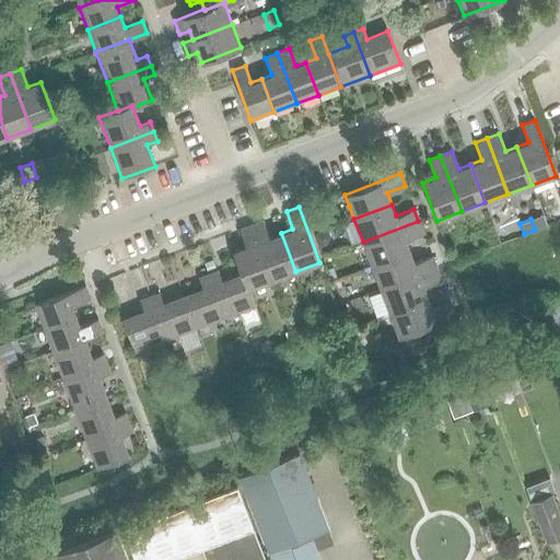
[(272,280),(295,271),(281,233),(269,237),(263,221),(251,225),(272,280)]
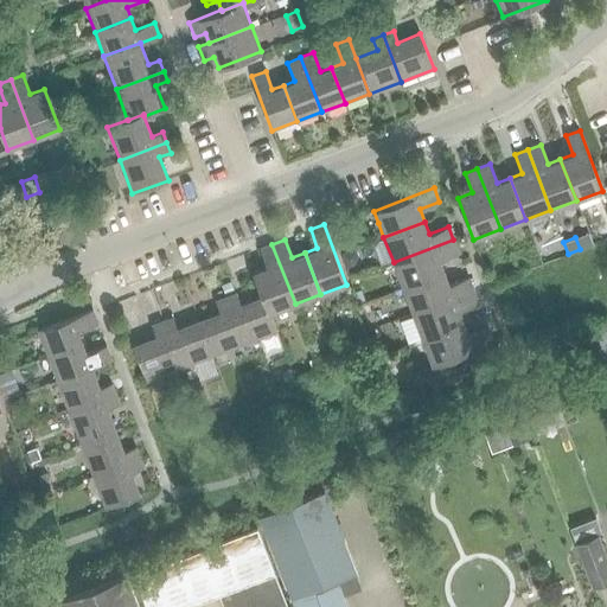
[(403,288),(445,272),(440,260),(458,253),(453,240),(394,262),(403,288)]
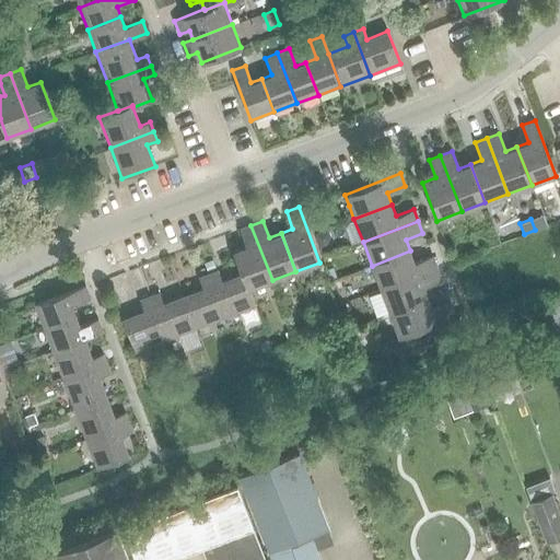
[(248,290),(248,289),(272,280),(251,225),(240,230),(246,246),(233,252),(242,273),(248,290)]
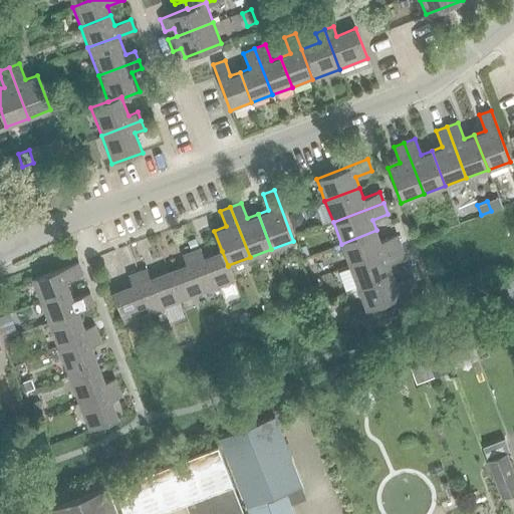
[(400,246),(396,235),(379,241),(376,230),(341,244),(349,265),(400,246)]
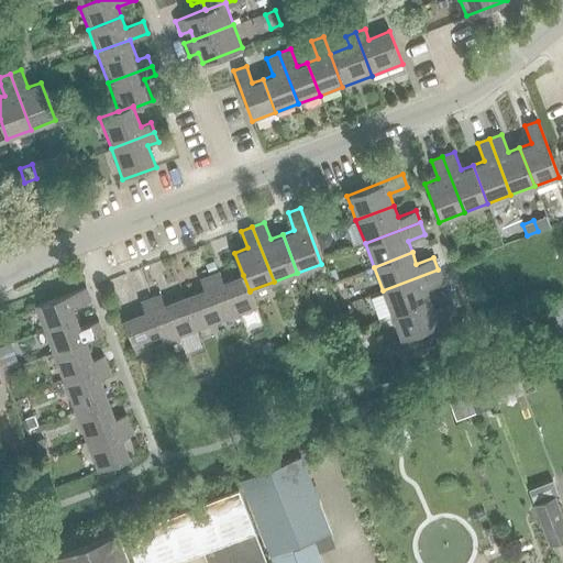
[(392,313),(430,299),(426,288),(442,282),(438,269),(383,290),(392,313)]
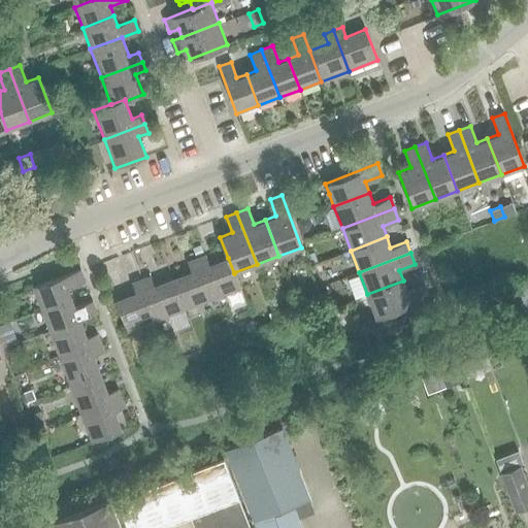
[(240,289),(234,272),(234,273),(228,258),(208,265),(205,255),(196,259),(211,300),(240,289)]
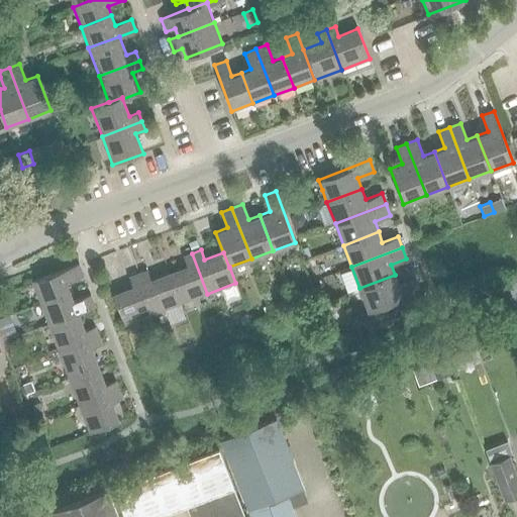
[(187,266),(169,273),(180,304),(207,294),(192,253),(184,256),(187,266)]
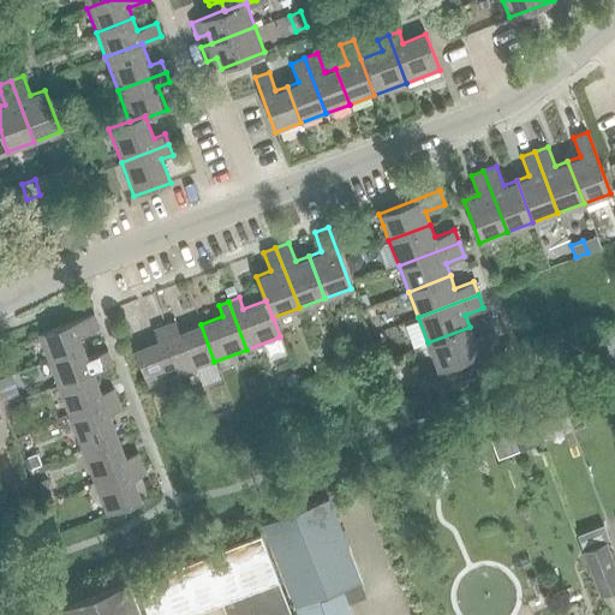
[(79,335),(99,328),(93,314),(37,335),(47,360),(83,347),(79,335)]
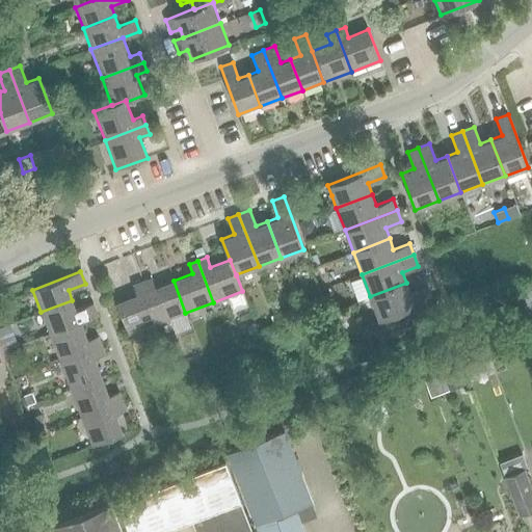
[(157,323),(185,313),(174,281),(155,288),(151,278),(141,282),(157,323)]
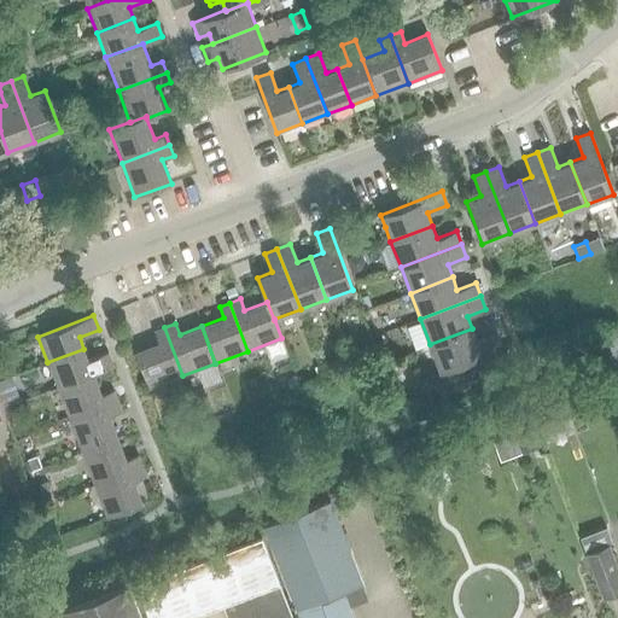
[(150,389),(182,375),(164,327),(155,332),(158,343),(135,351),(150,389)]
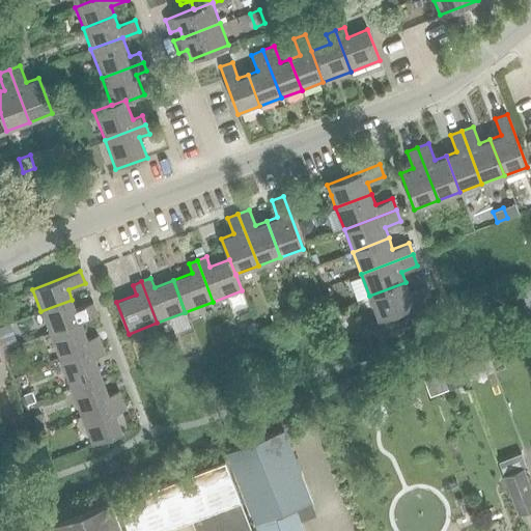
[(430,300),(425,287),(410,294),(406,282),(369,296),(378,319),(430,300)]
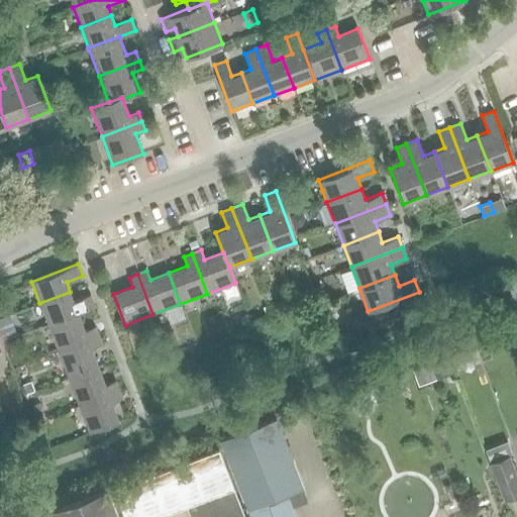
[(47,324),(78,313),(94,307),(90,295),(74,301),(70,292),(39,303),(47,324)]
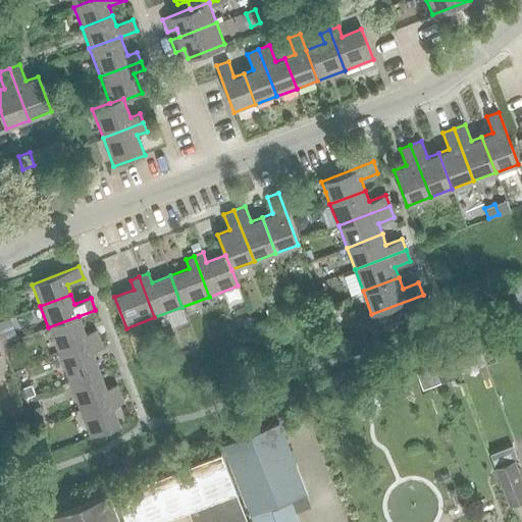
[(374,336),(397,327),(392,315),(369,324),(374,336)]
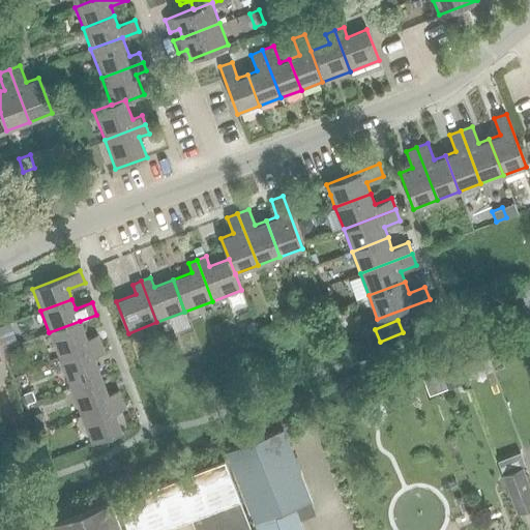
[(49,332),(59,359),(100,344),(96,334),(87,339),(80,321),(49,332)]
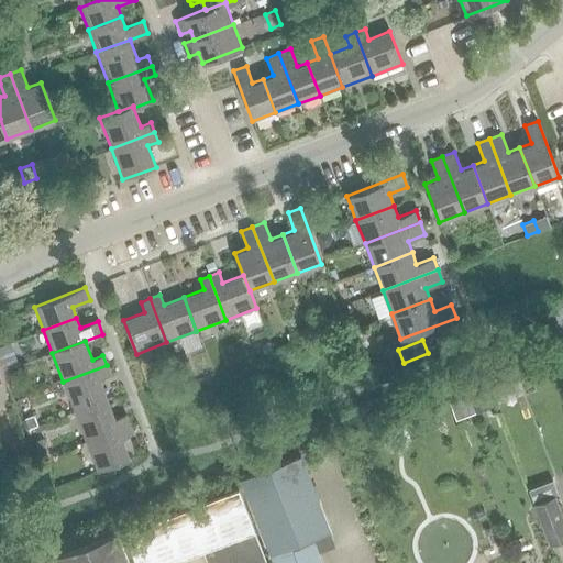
[(262,345),(264,354),(272,351),(268,343),(262,345)]
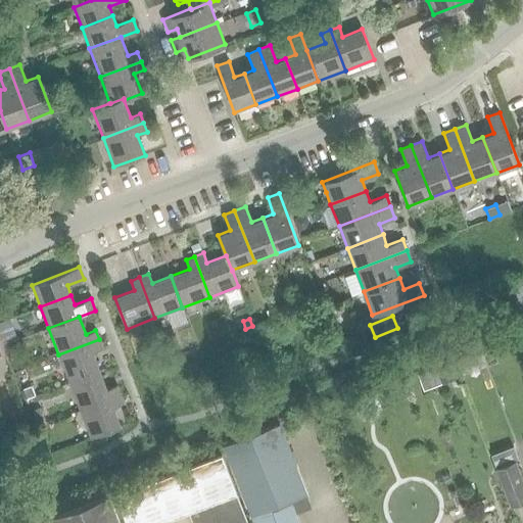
[(99,339),(58,354),(68,382),(100,371),(93,351),(102,348),(99,339)]
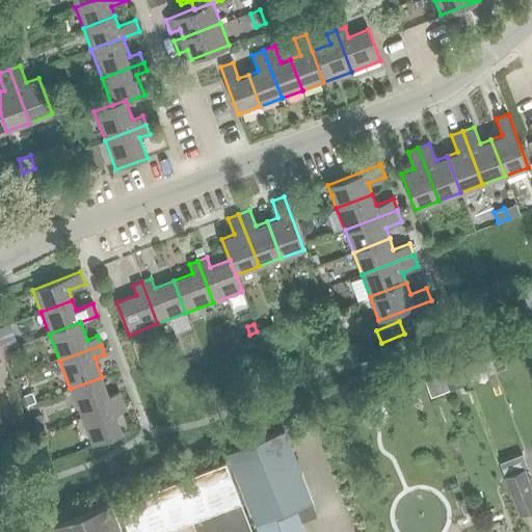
[(486,369),(483,360),(462,367),(466,376),(486,369)]
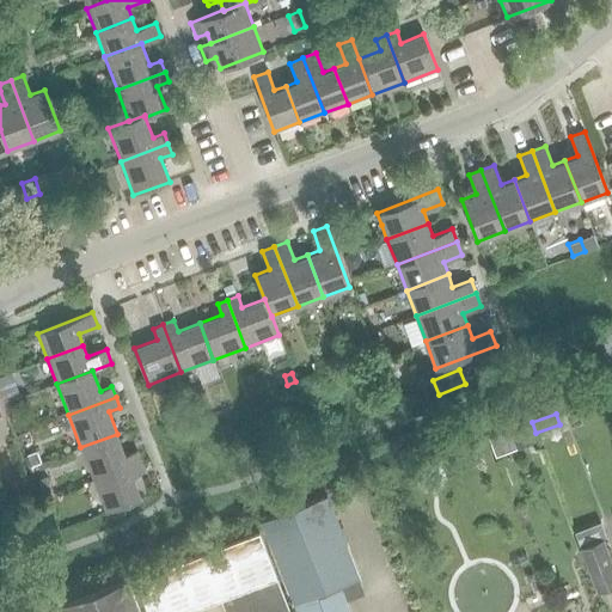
[(495,457),(534,442),(527,424),(488,439),(495,457)]
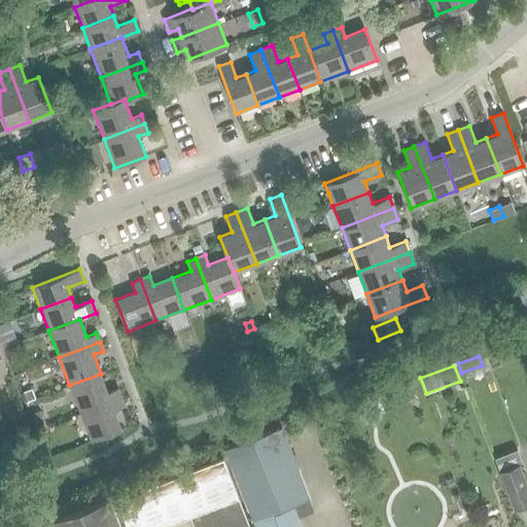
[(69,385),(79,413),(120,397),(117,388),(107,392),(101,374),(69,385)]
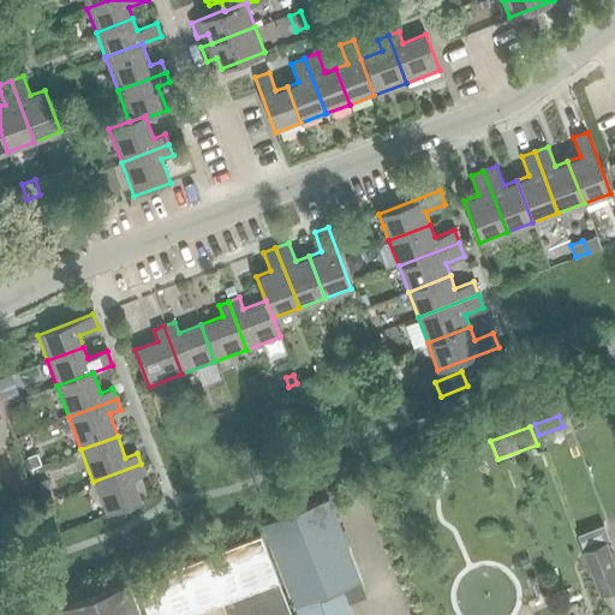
[(28,458),(31,469),(41,465),(36,454),(28,458)]
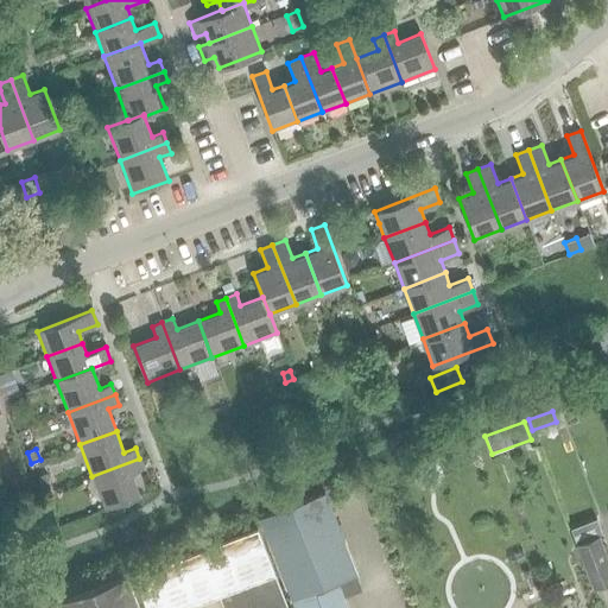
[(139,458),(92,476),(105,510),(140,496),(132,473),(143,469),(139,458)]
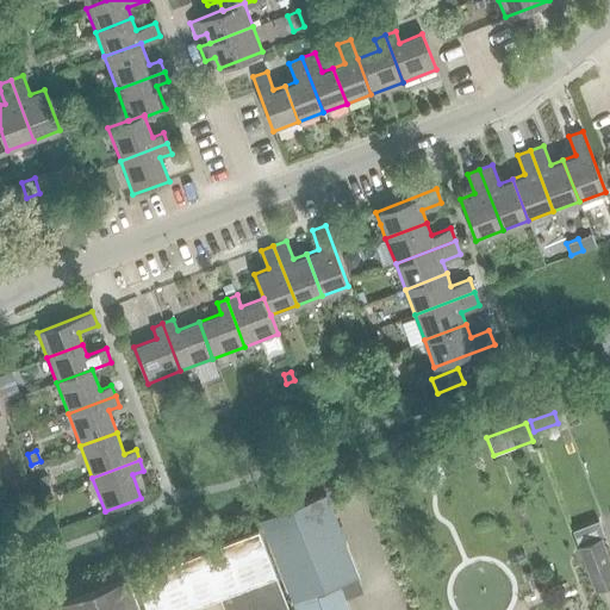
[(51,489),(47,474),(38,478),(43,491),(51,489)]
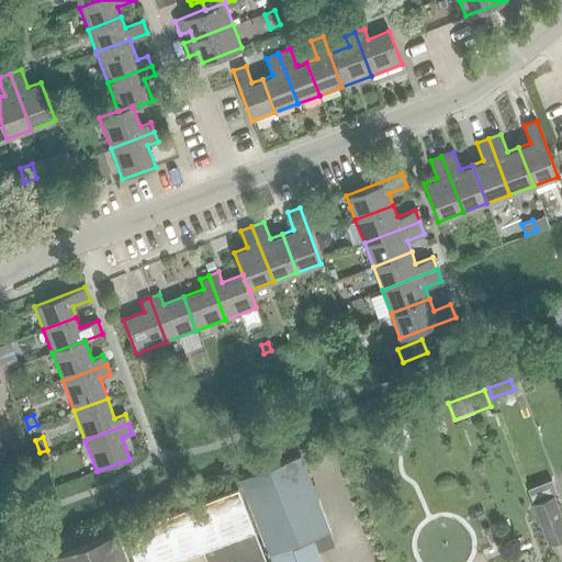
[(240,476),(270,553),(312,538),(328,532),(299,454),(240,476)]
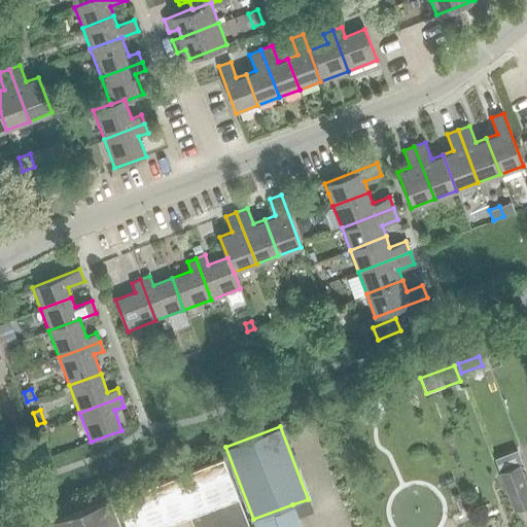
[(498,470),(521,462),(516,449),(493,458),(498,470)]
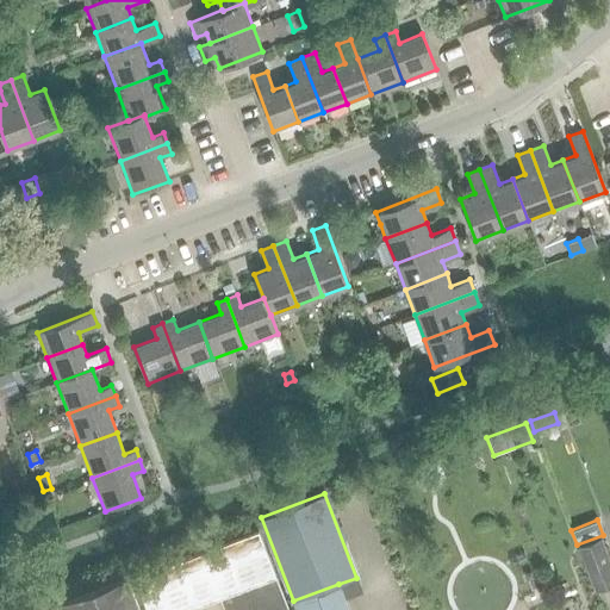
[(288,609),(275,574),(259,528),(134,578),(145,609),(184,609),(219,596),(224,609),(288,609)]
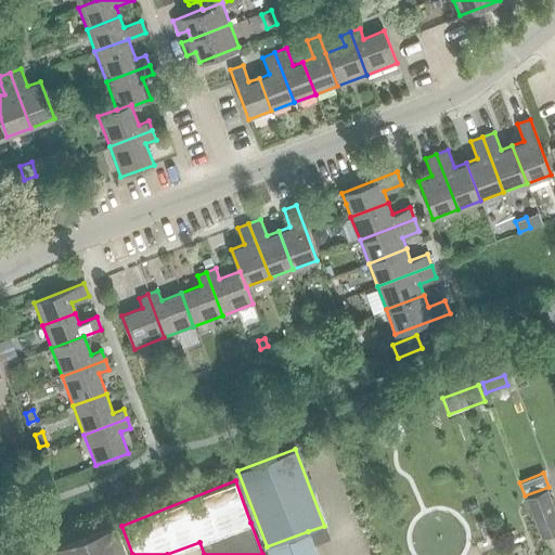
[(554,511),(546,488),(525,497),(541,537),(554,530),(554,511)]
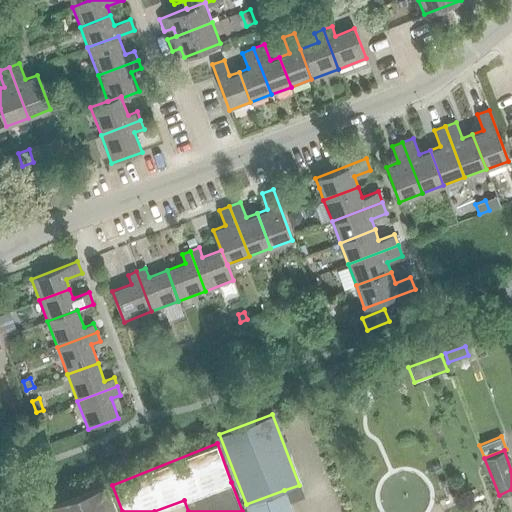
[(115,511),(105,485),(52,505),(55,511),(115,511)]
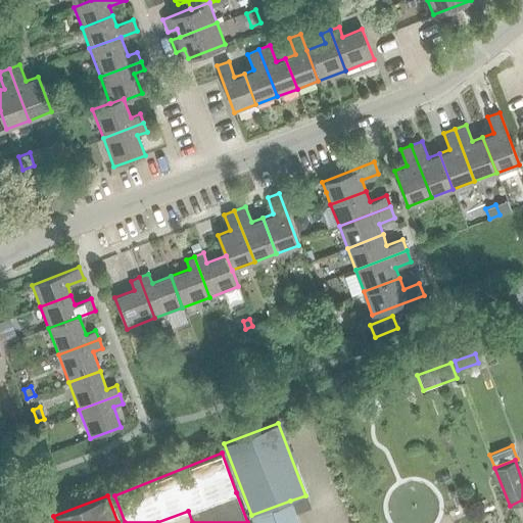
[(253,522),(298,522),(290,501),(251,515),(253,522)]
